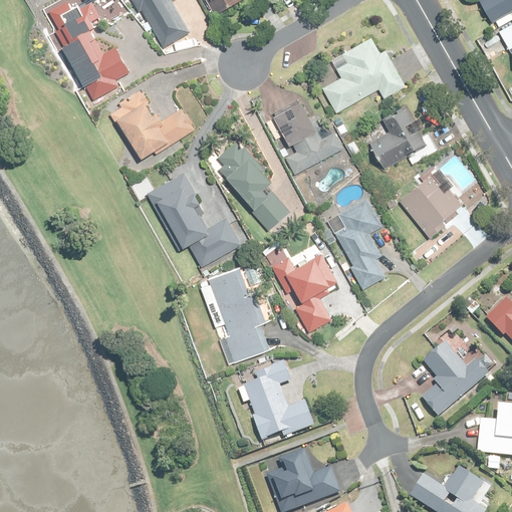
[(68,1),(48,12),(64,42),(60,44),(90,101),(118,87),(114,79),(130,71),(116,47),(107,52),(103,54),(90,29),(95,27),(91,21),(100,16),(93,2),(92,0),(79,7),(76,3),(70,6),(68,1)]
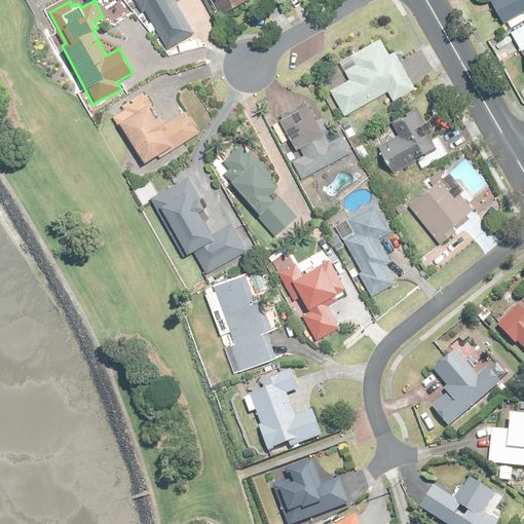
[(135,0),(142,11),(144,10),(167,50),(195,34),(175,0),(135,0)]
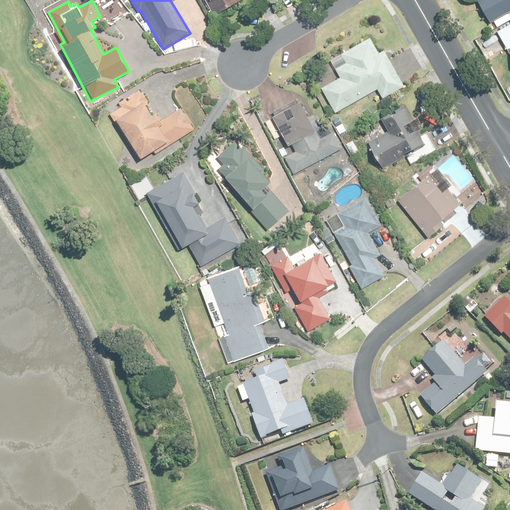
[(206,0),(214,14),(241,0),(206,0)]
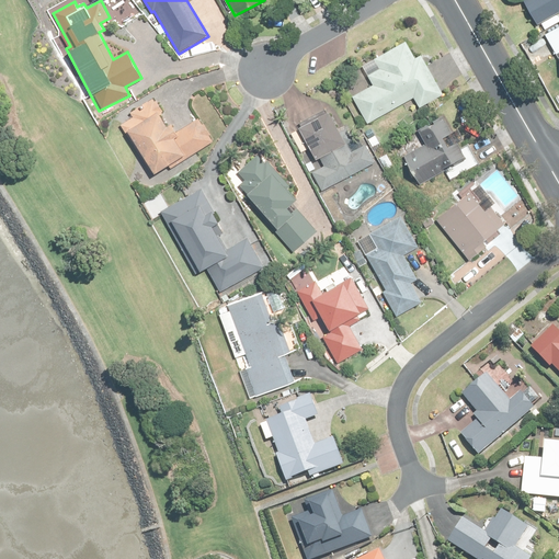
[(558,0),(524,0),(538,24),(558,11),(558,0)]
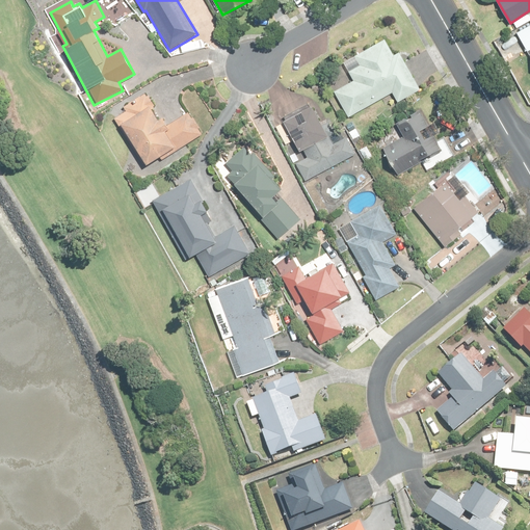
[(529,21),(515,29),(527,51),(529,48),(529,21)]
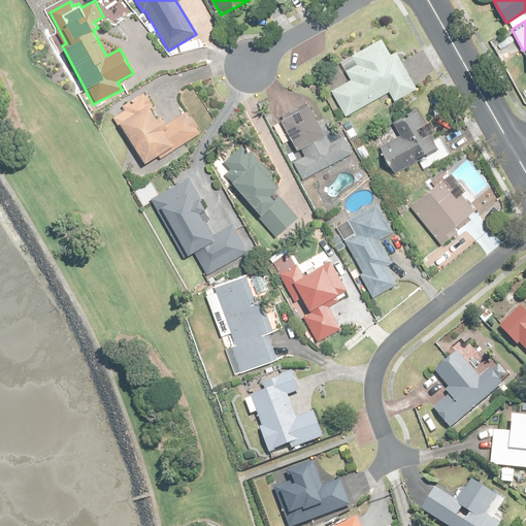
[(394,101),(419,88),(396,47),(389,52),(381,37),(352,54),(355,60),(341,67),(349,79),(331,90),(346,117),(389,93),(394,101)]
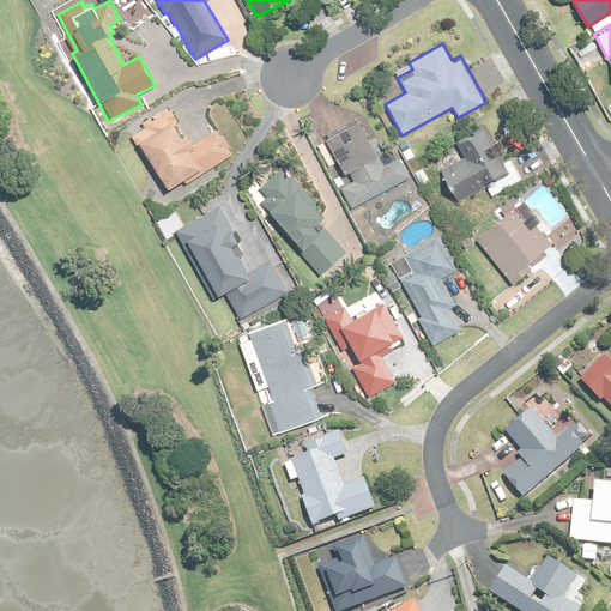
[(143,125),(131,132),(170,194),(233,153),(216,127),(194,140),(188,133),(182,137),(173,121),(176,119),(167,104),(140,121),(143,125)]
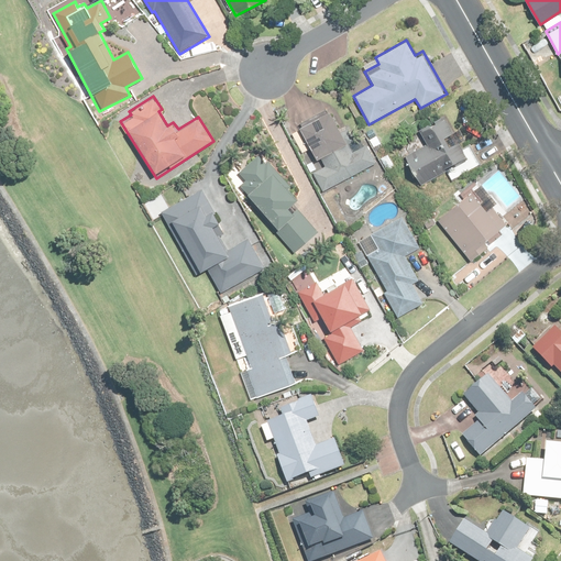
[(308,175),(320,196),(378,164),(367,144),(360,147),(337,107),(298,128),(321,168),(308,175)]
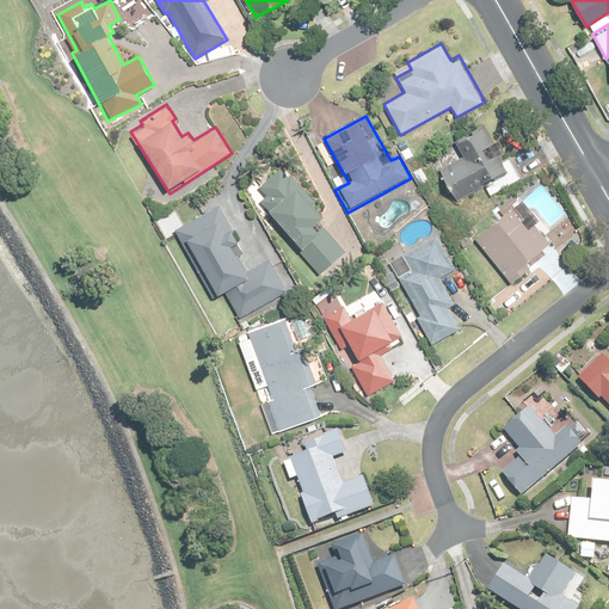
[(460,158),(438,170),(457,203),(514,171),(487,124),(451,145),(460,158)]
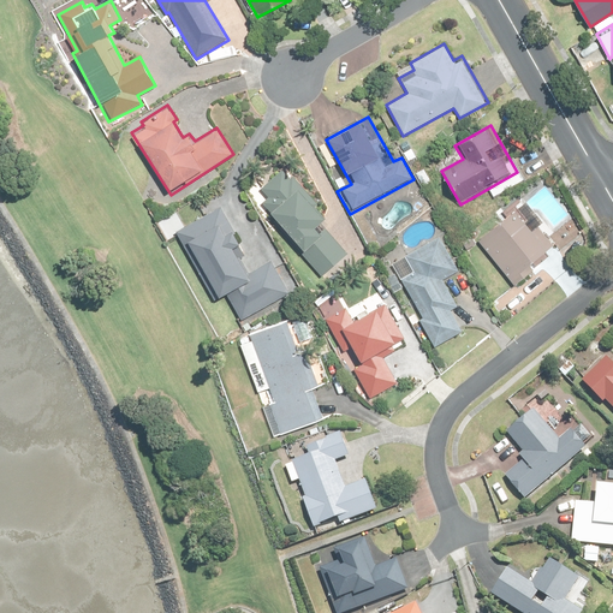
[(297,254),(317,279),(346,256),(321,225),(327,220),(314,203),(316,201),(290,167),(257,194),(303,249),(297,254)]
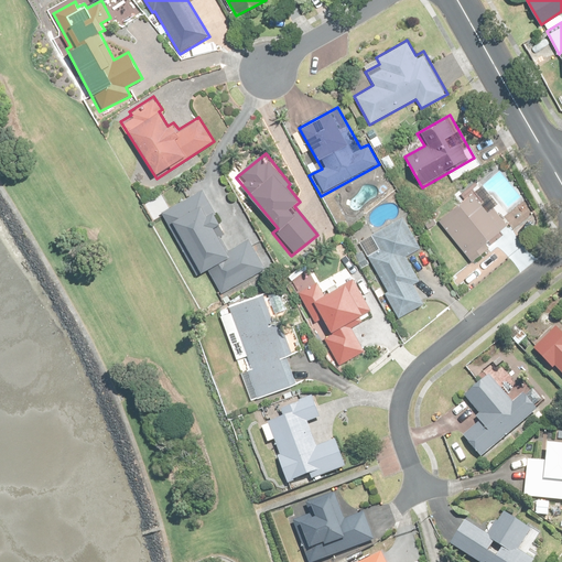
[(203,188),(160,211),(176,241),(185,236),(217,295),(267,269),(250,239),(226,251),(218,237),(223,235),(217,225),(222,223),(203,188)]
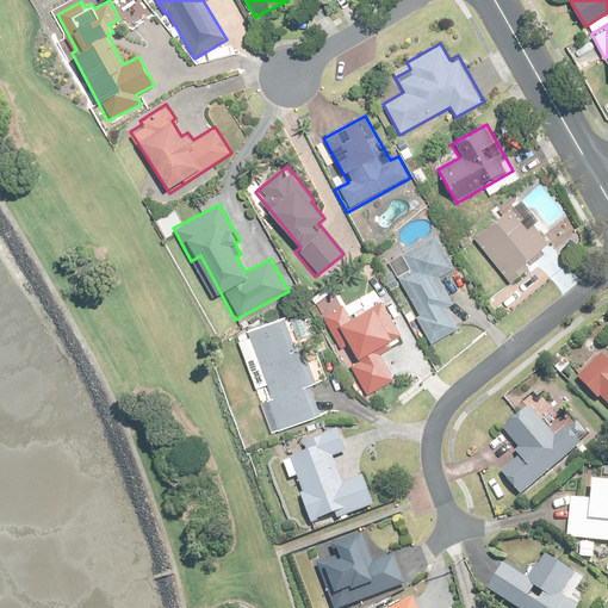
[(514,204),(470,242),(504,283),(548,244),(514,204)]
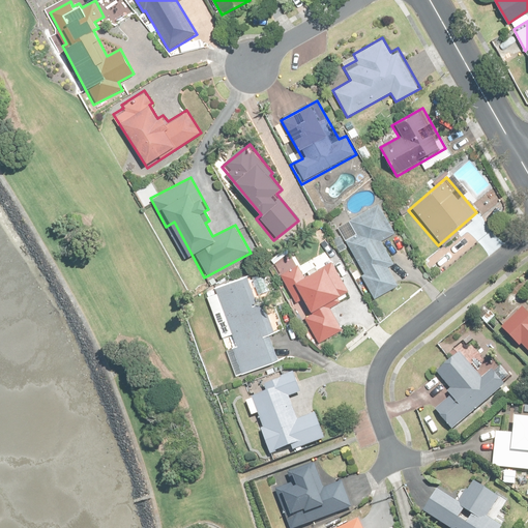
[(381,205),(335,229),(375,299),(399,286),(388,266),(396,262),(382,240),(396,232),(381,205)]
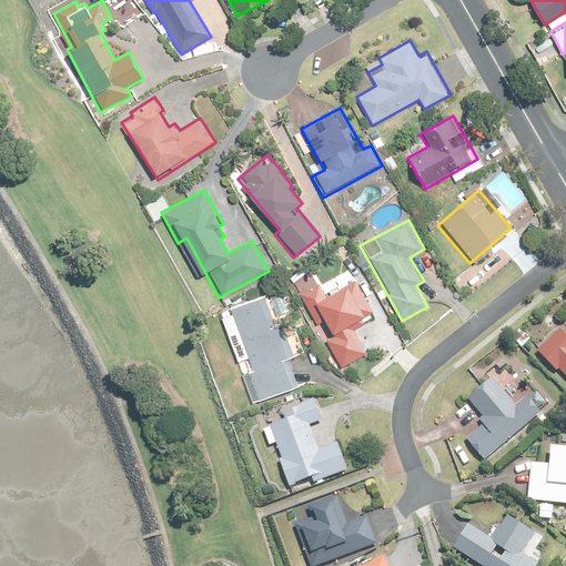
[(319,283),(299,294),(341,367),(367,352),(352,326),(376,313),(355,276),(325,293),(319,283)]
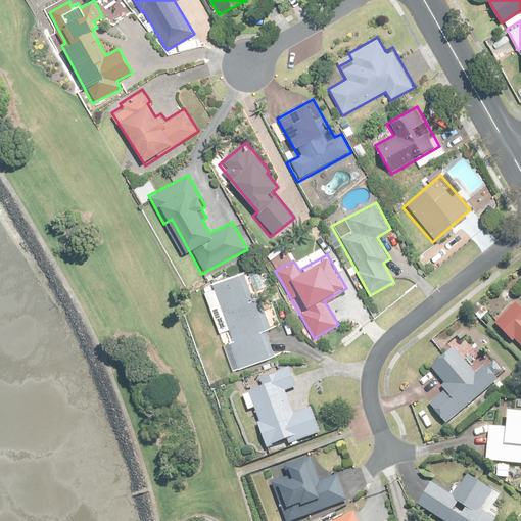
[(253,267),(203,284),(233,370),(273,357),(265,330),(274,327),(253,267)]
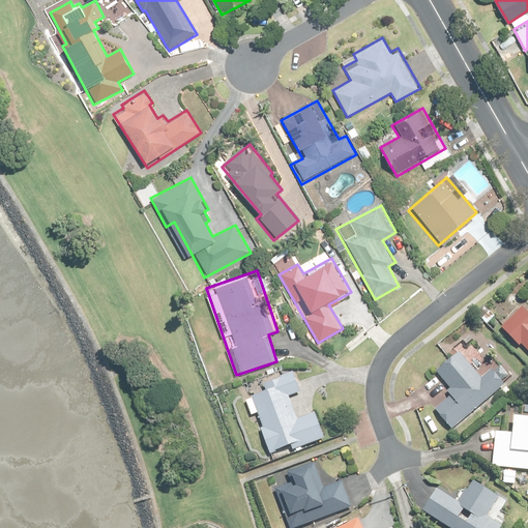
[(527,309),(523,303),(500,327),(527,354),(527,309)]
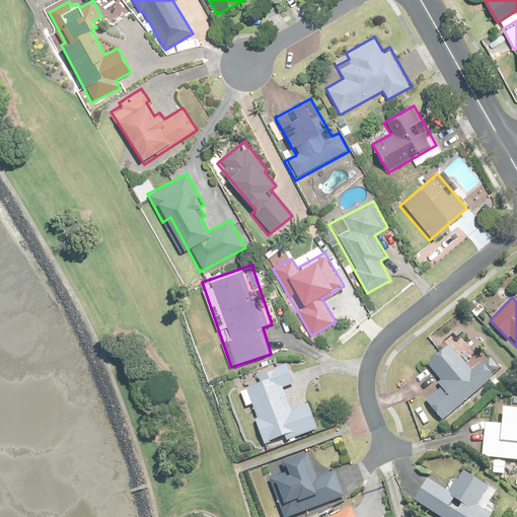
[(423,400),(441,422),(495,376),(482,361),(481,362),(473,368),(470,370),(449,346),(425,366),(441,384),(423,400)]
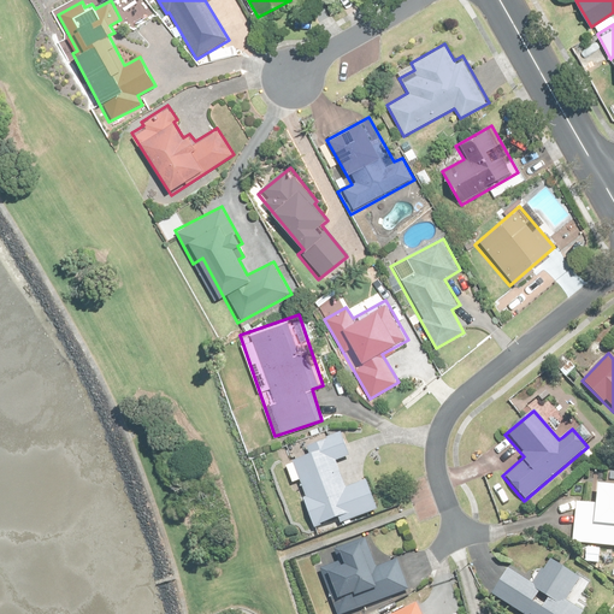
[(308,453),(290,460),(319,535),(379,512),(367,480),(346,489),(337,465),(350,459),(341,434),(306,447),(308,453)]
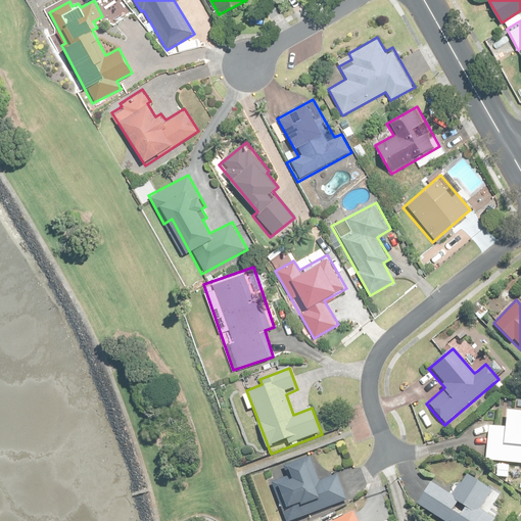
[(488,426),(485,462),(520,465),(520,413),(508,413),(507,428),(488,426)]
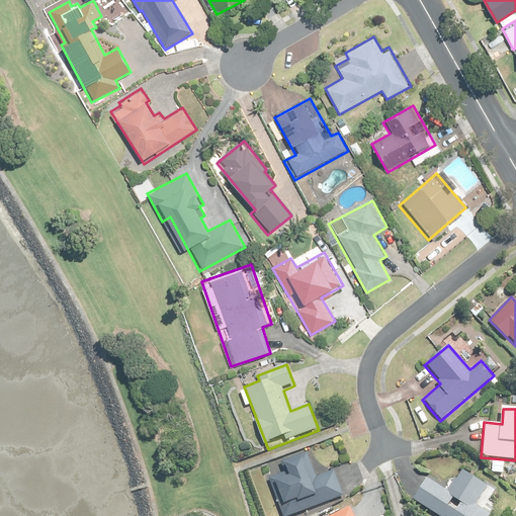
[(267,479),(281,515),(293,515),(346,496),(336,469),(315,477),(306,451),(283,460),(287,470),(267,479)]
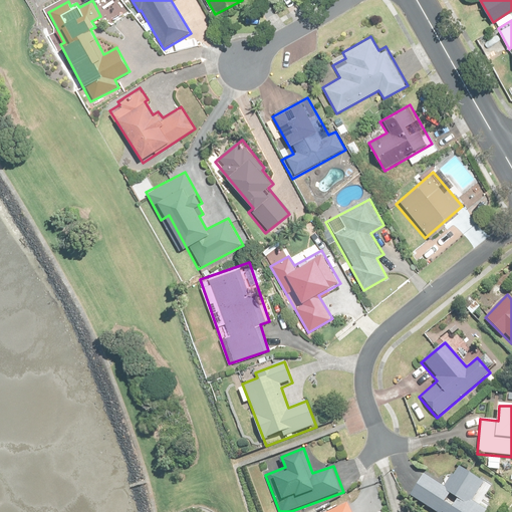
[(425,473),(410,496),(435,511),(486,511),(487,509),(470,500),(483,479),(457,463),(444,484),(425,473)]
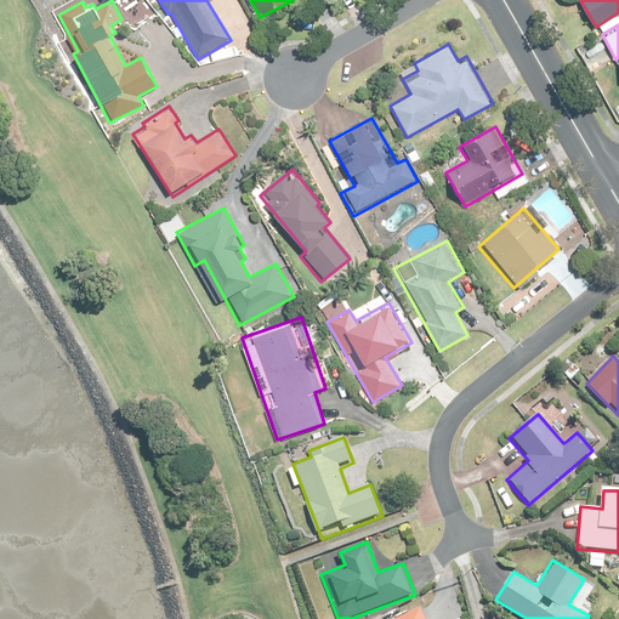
[(426,618),(421,607),(392,618),(426,618)]
